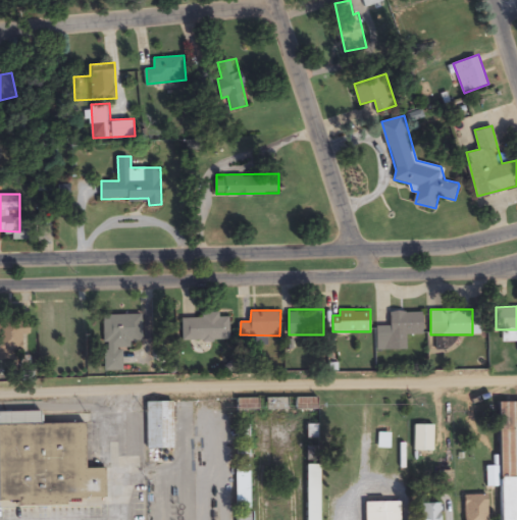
[(409,333),(424,333),(424,311),(392,311),(392,324),(378,324),(378,349),(409,349),(409,333)]
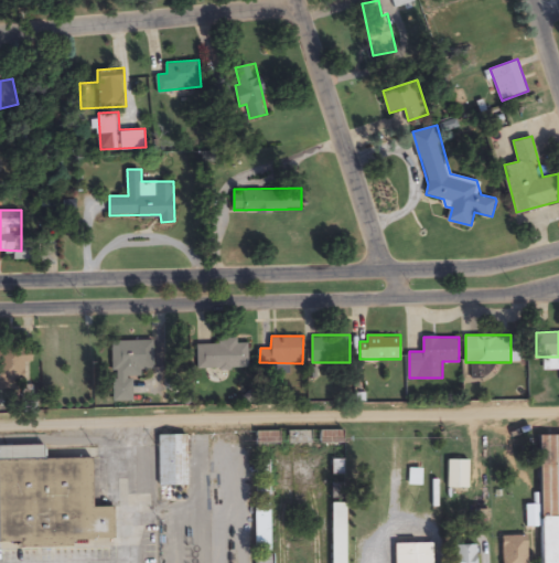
[(135,400),(133,371),(154,370),(154,339),(115,339),(115,400),(135,400)]
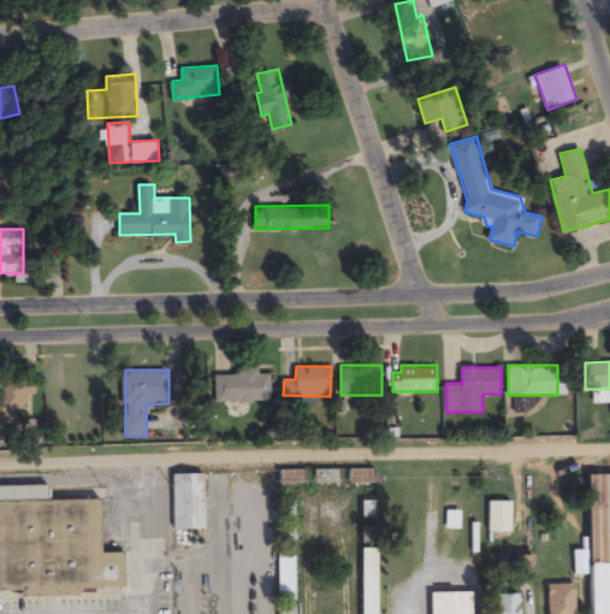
[(273,400),(273,370),(217,370),(217,400),(273,400)]
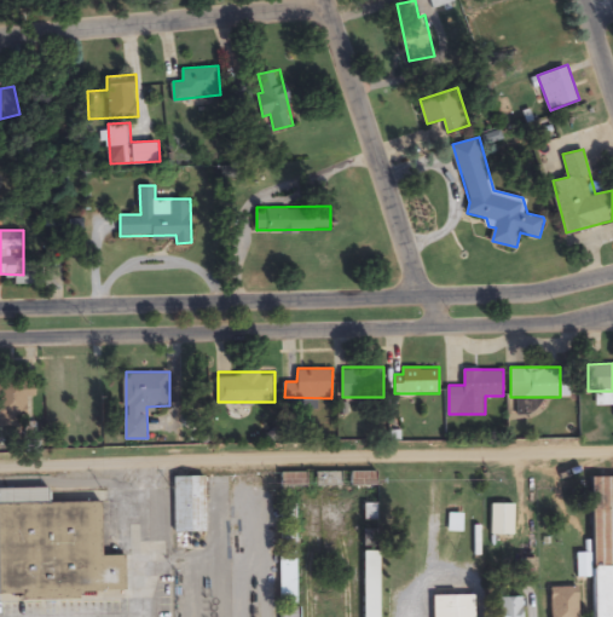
[(36,396),(36,378),(0,378),(0,419),(28,419),(28,396),(36,396)]
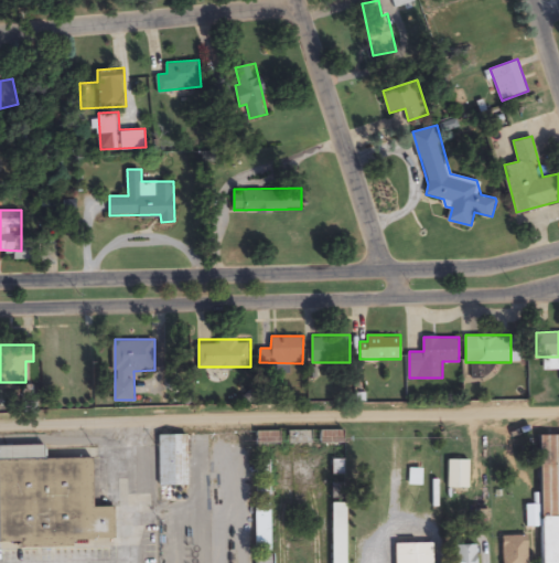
[(346,429),(322,429),(322,441),(346,441),(346,429)]
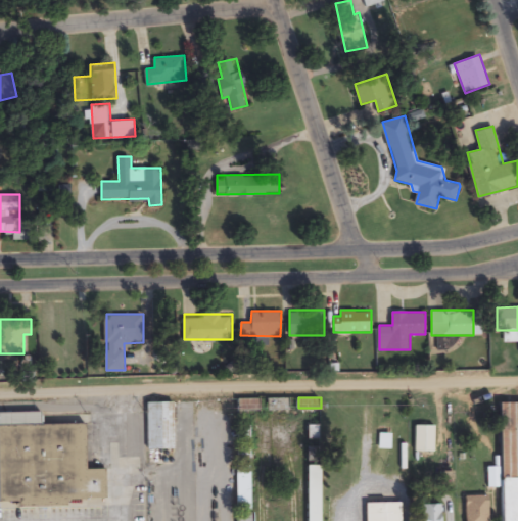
[(147,448),(173,448),(173,399),(147,399),(147,448)]
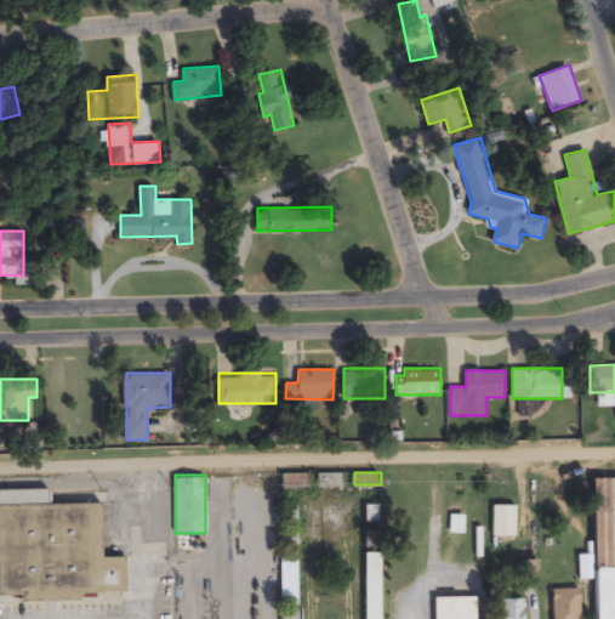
[(614,477),(592,478),(594,563),(582,563),(582,578),(594,578),(596,618),(614,618),(614,477)]
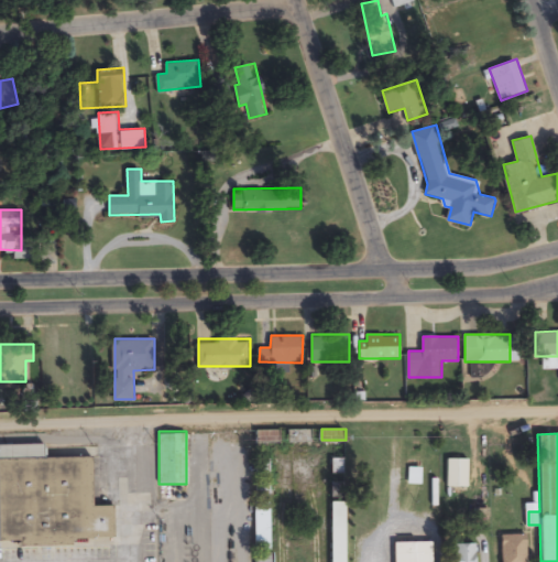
[(95,456),(39,456),(39,444),(0,443),(0,546),(113,546),(113,505),(95,505),(95,456)]
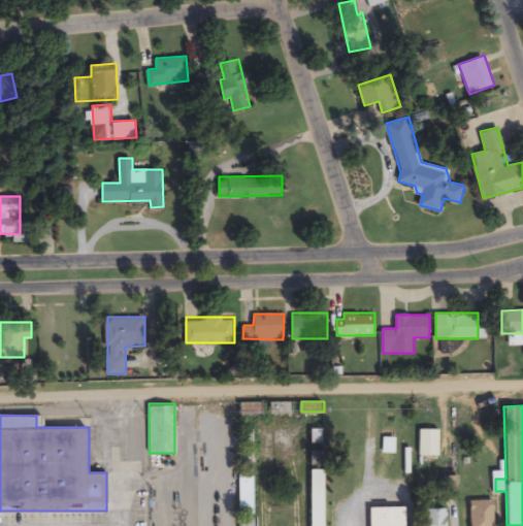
[(312,440),(324,440),(324,428),(312,428),(312,440)]
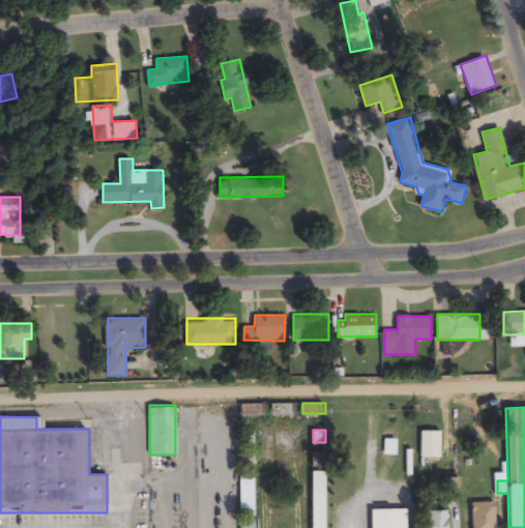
[(421,457),(441,457),(441,430),(421,430),(421,457)]
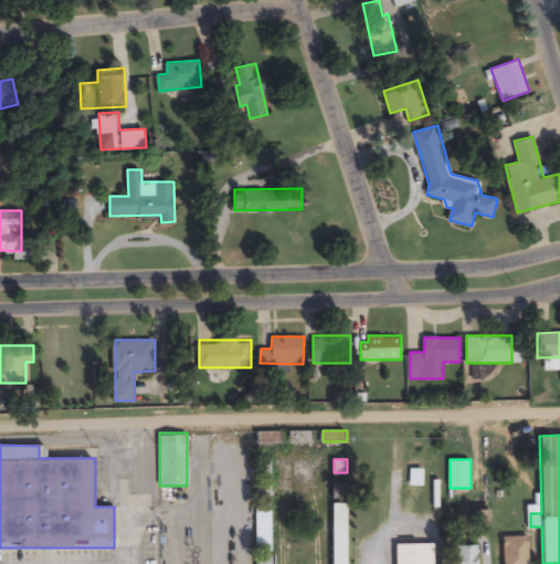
[(423,484),(423,469),(412,469),(412,484),(423,484)]
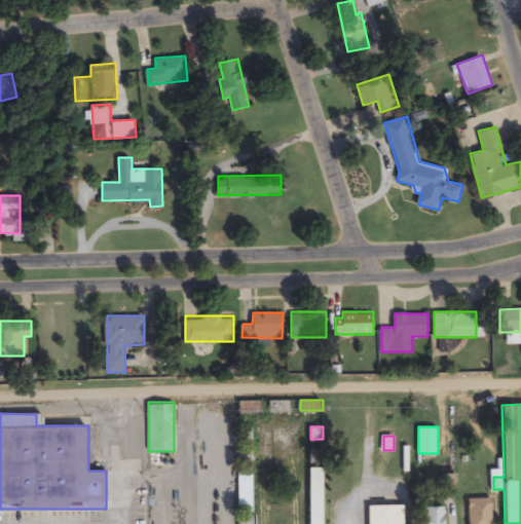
[(253,463),(253,449),(240,449),(240,463),(253,463)]
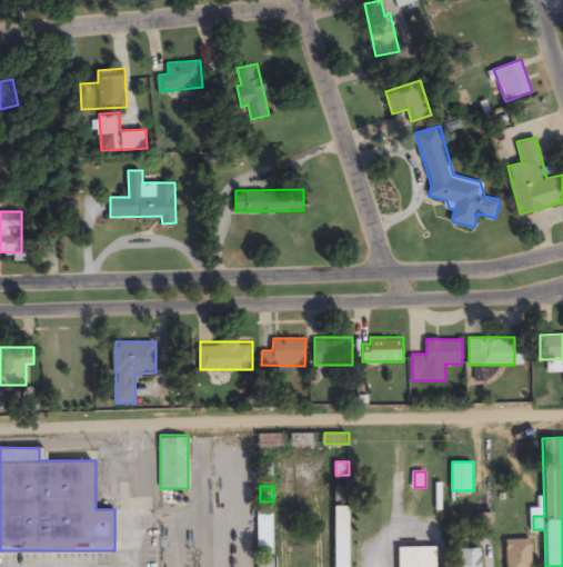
[(350,498),(349,486),(335,487),(337,500),(350,498)]
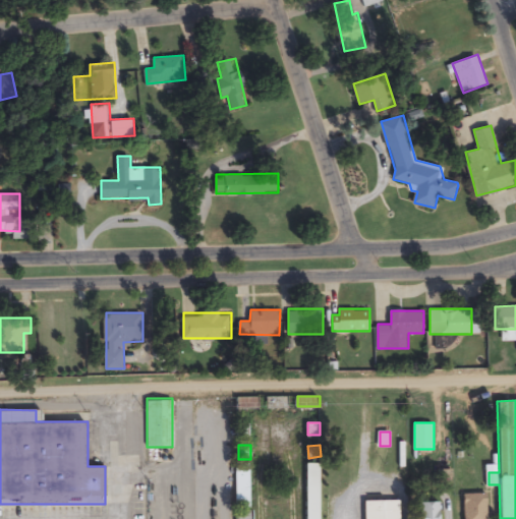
[(250,506),(250,461),(237,461),(237,506),(250,506)]
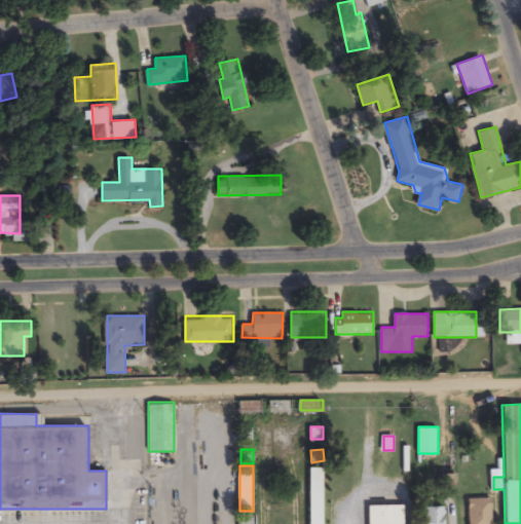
[(326,523),(326,465),(309,465),(309,523),(326,523)]
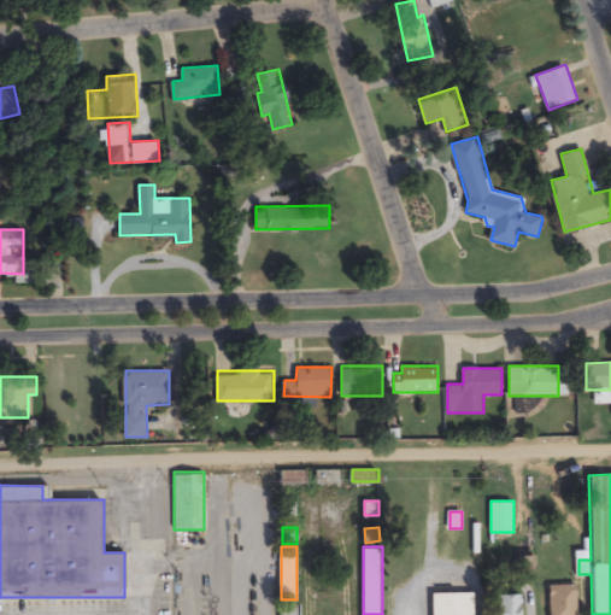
[(550,614),(577,614),(577,585),(550,585),(550,614)]
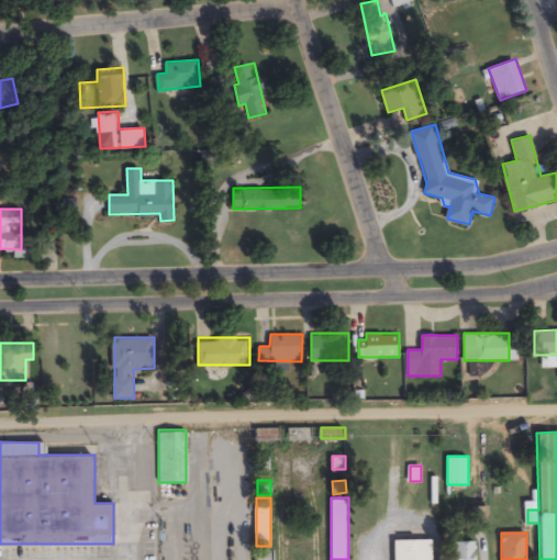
[(393,539),(393,559),(433,559),(433,539),(393,539)]
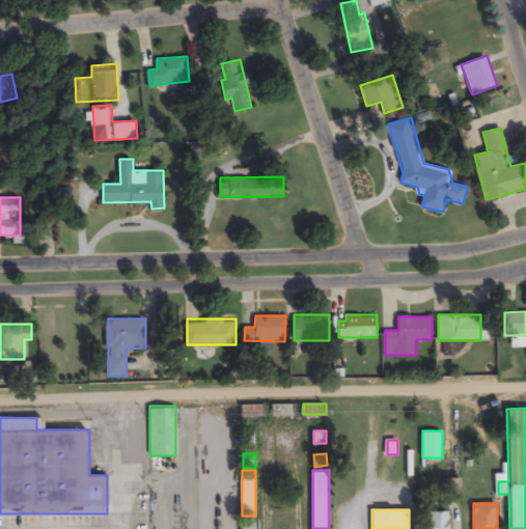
[(426,528),(450,528),(450,510),(427,510),(426,528)]
